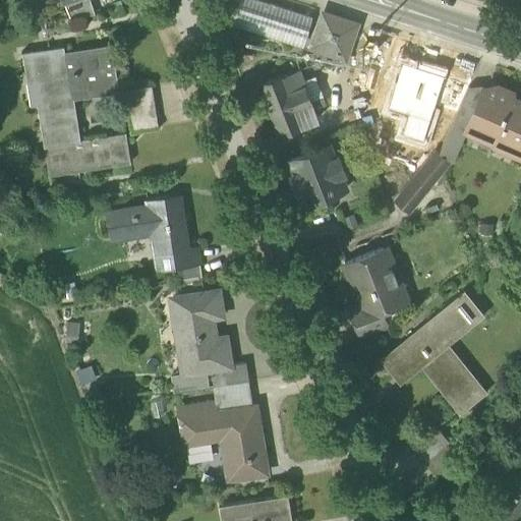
[(65,0),(63,1),(69,17),(95,13),(89,0),(65,0)]
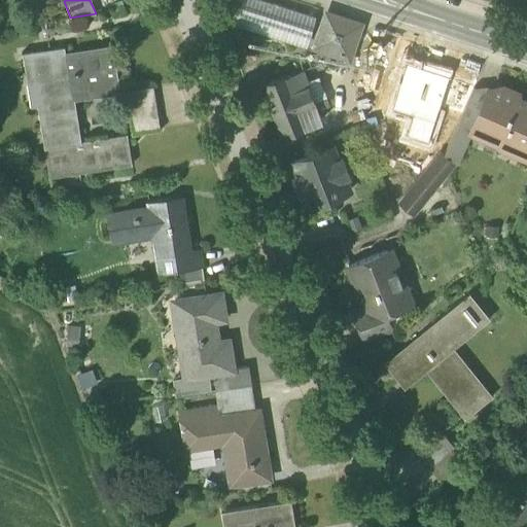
[(230,0),(223,20),(297,43),(309,37),(315,18),(260,0),(230,0)]
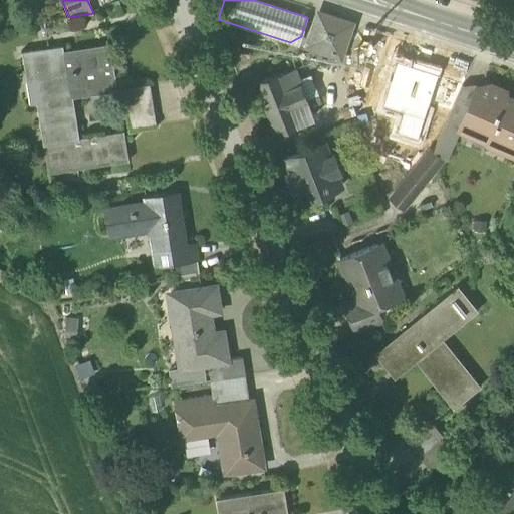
[(342,60),(340,57),(307,46),(315,23),(323,19),(317,9),(304,47),(342,60)]
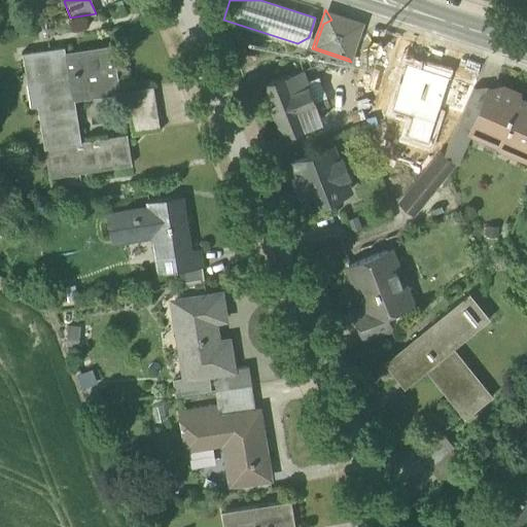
[(325,9),(331,20),(353,27),(357,35),(349,59),(351,62),(364,23),(325,9)]
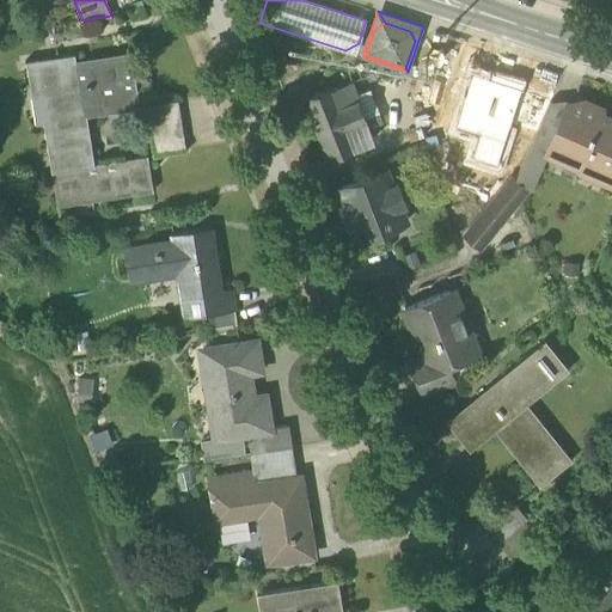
[(366,55),(405,68),(415,41),(410,31),(385,23),(375,28),(366,55)]
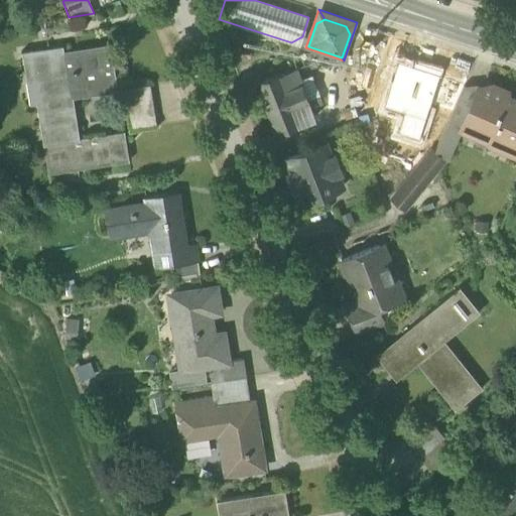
[(300,44),(302,36),(291,42),(300,44)]
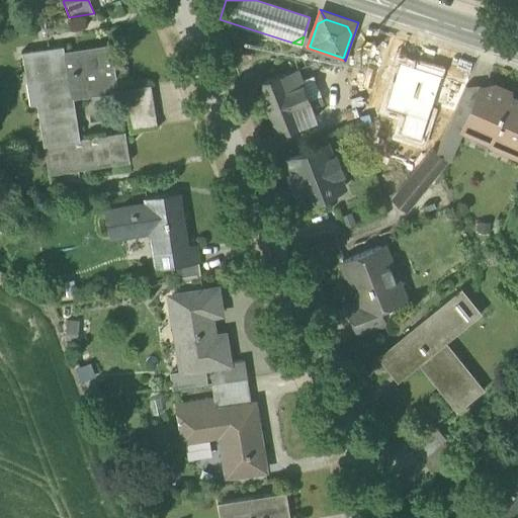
[(42,103),(49,144),(75,140),(67,94),(117,87),(111,47),(72,53),(72,51),(65,52),(64,46),(27,52),(31,81),(38,80),(42,103)]
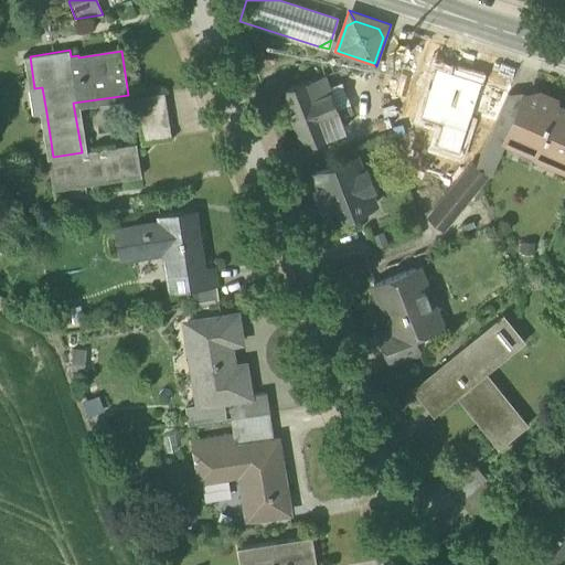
[(34,88),(30,56),(24,56),(33,115),(46,113),(42,87),(34,88)]
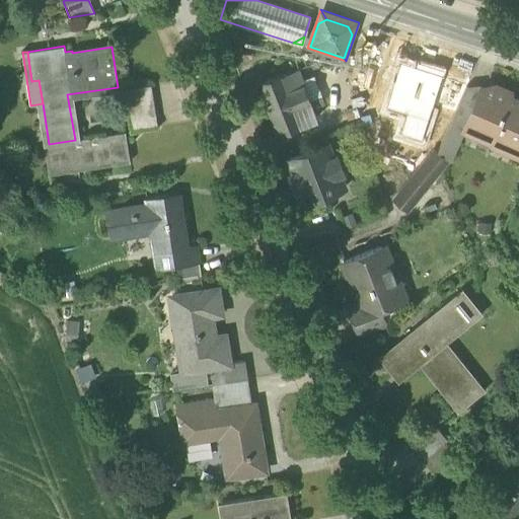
[(432,105),(442,74),(399,61),(384,107),(404,114),(398,132),(421,140),(432,105)]
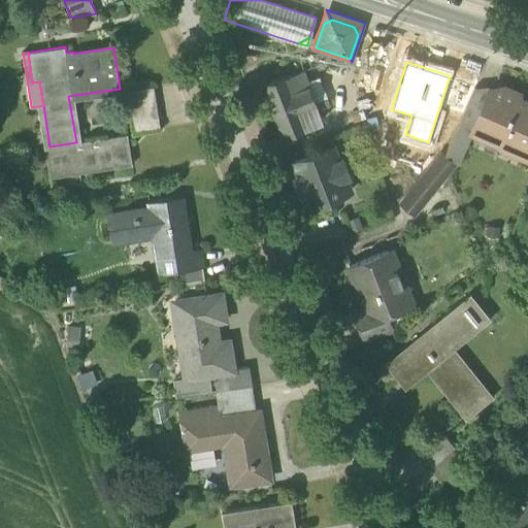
[(303,70),(288,76),(294,93),(309,87),(307,81),(303,70)]
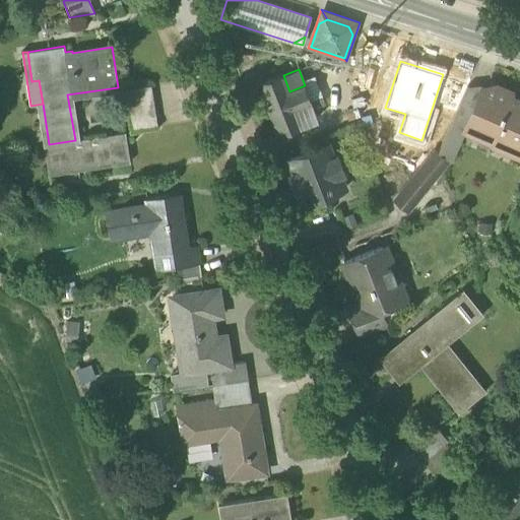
[(443,74),(433,106),(455,112),(466,87),(470,77),(444,70),(443,74)]
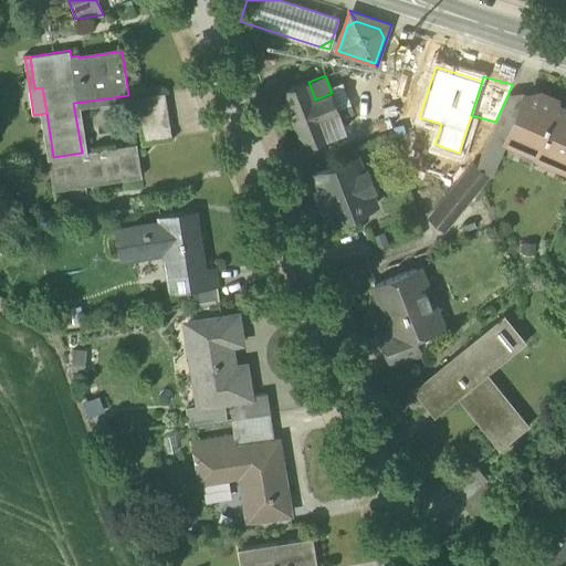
[(338,111),(332,93),(315,100),(308,82),(283,92),(297,128),(306,125),(339,112),(338,111)]
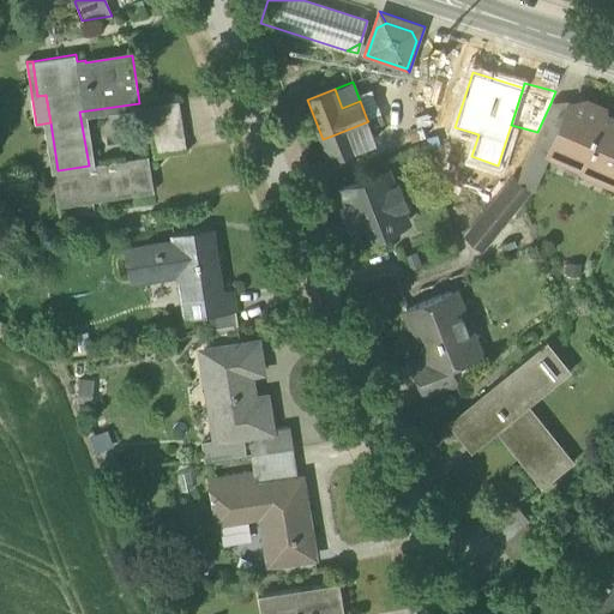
[(371,90),(357,95),(360,101),(367,120),(381,115),(371,90)]
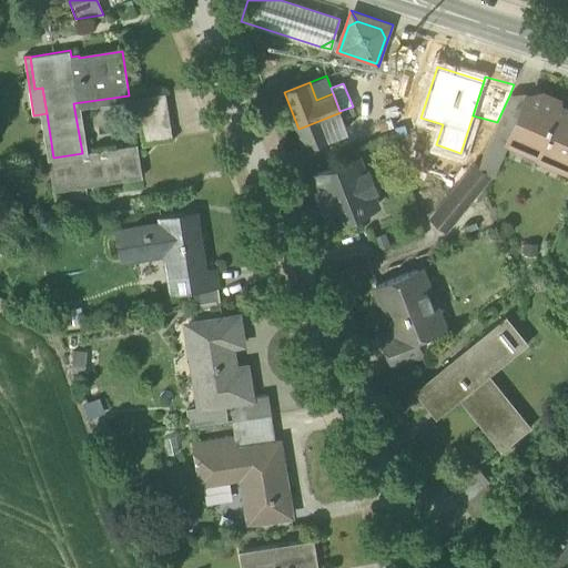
[(137,99),(140,122),(169,117),(165,93),(137,99)]
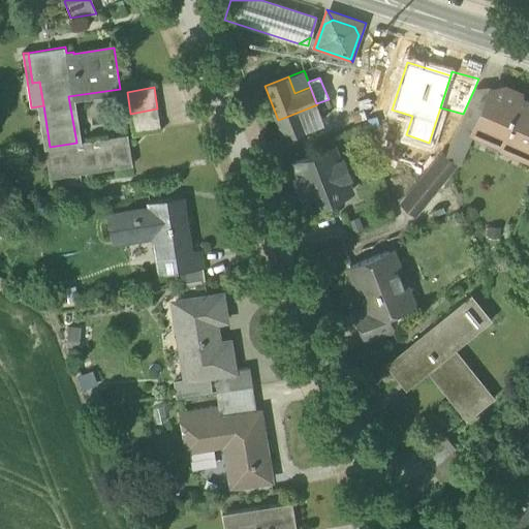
[(474,124),(476,125),(504,137),(520,100),(520,94),(504,88),(490,89),(488,95),(474,124)]
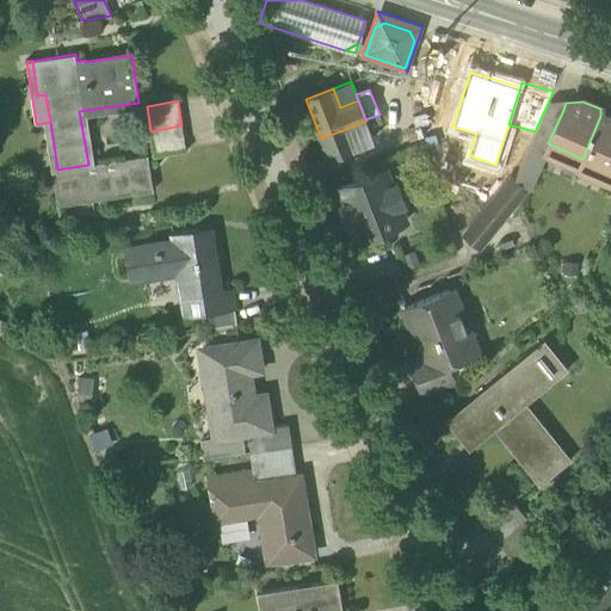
[(140,107),(139,103),(79,111),(88,165),(94,164),(86,116),(140,107)]
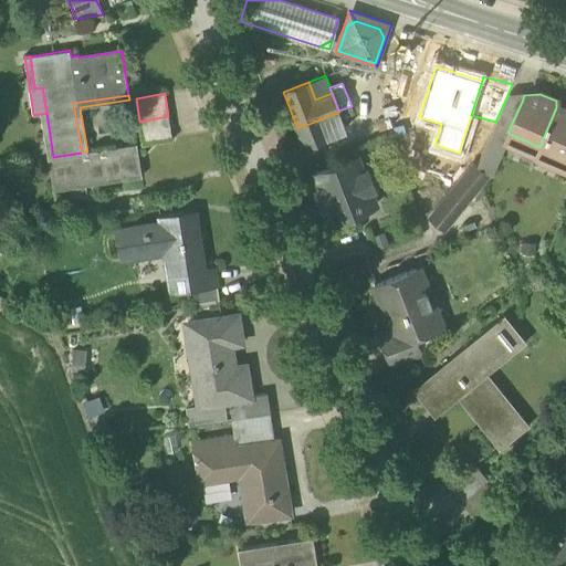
[(505,138),(507,139),(510,134),(507,133),(522,102),(507,95),(495,122),(491,132),(505,138)]
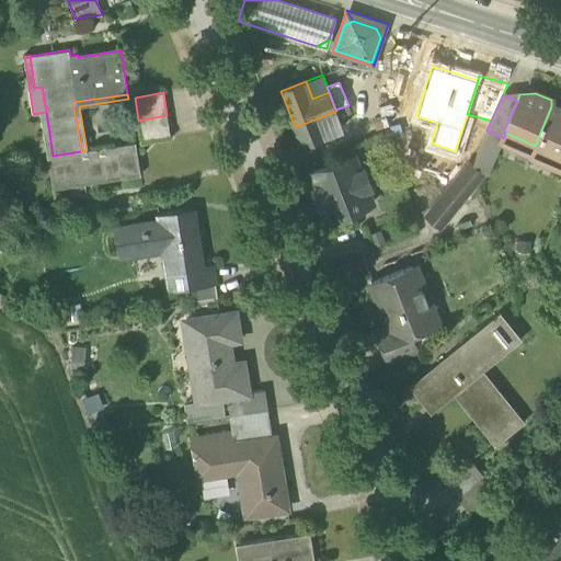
[(336,111),(338,116),(351,111),(348,105),(335,110),(336,111)]
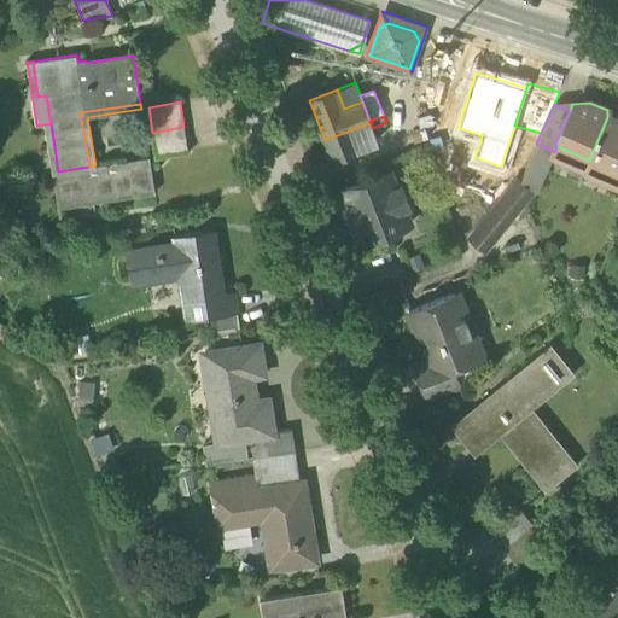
[(589,161),(586,165),(617,179),(617,121),(607,117),(589,161)]
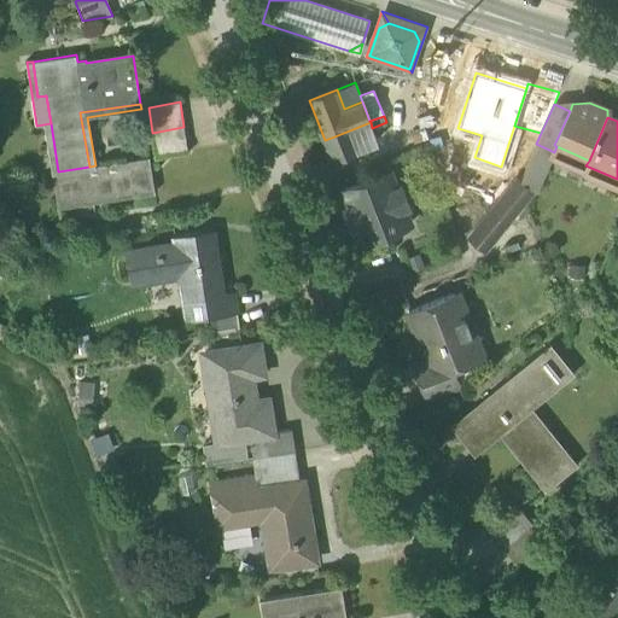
[(334,136),(340,156),(378,141),(372,128),(371,122),(334,136)]
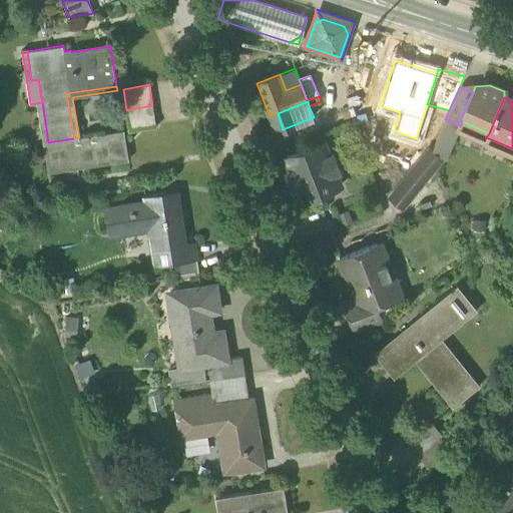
[(156,126),(152,105),(126,110),(129,130),(129,131),(156,126)]
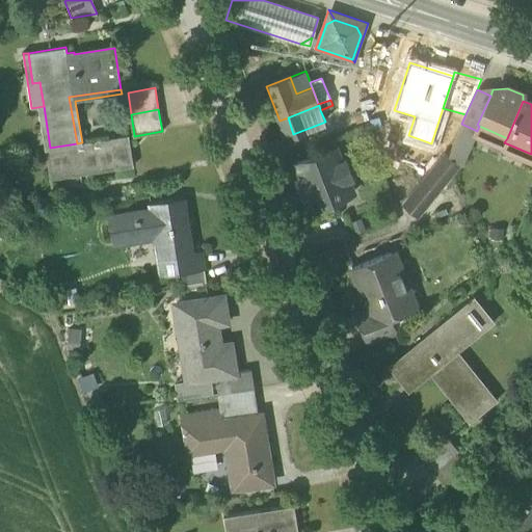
[(293,134),(288,117),(280,121),(286,136),(293,134)]
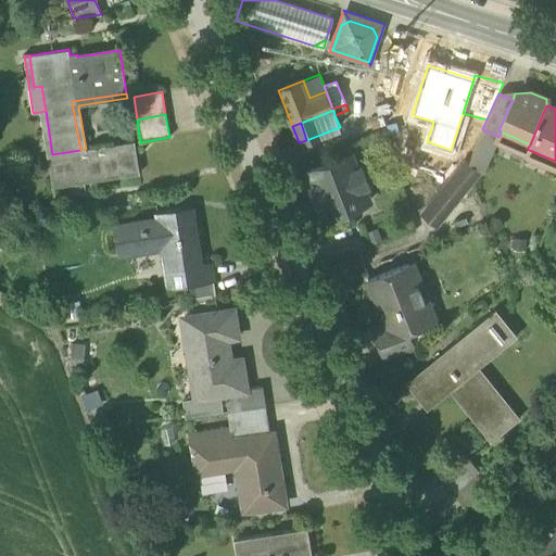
[(482,129),(469,163),(480,172),(482,174),(497,139),(496,138),(496,136),(482,129)]
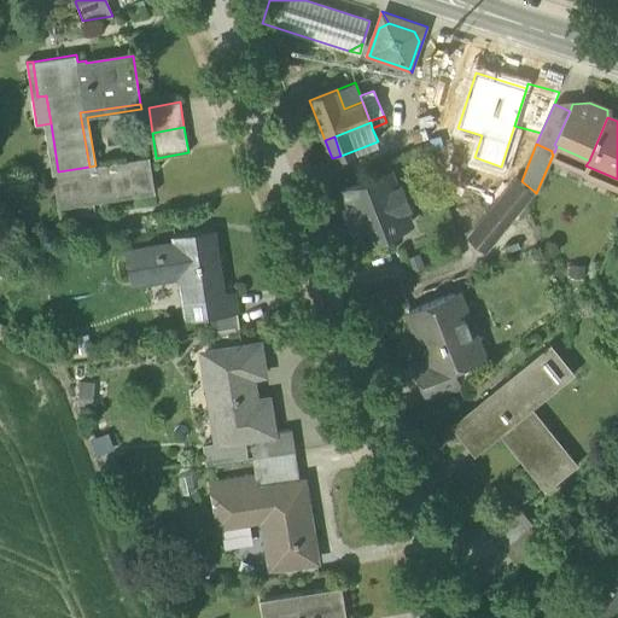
[(586,165),(589,161),(557,146),(554,152),(552,151),(552,153),(553,155),(586,168),(586,165)]
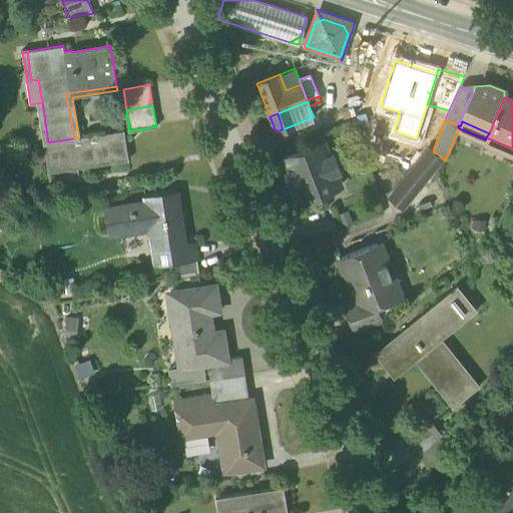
[(43,143),(47,168),(109,159),(110,163),(127,161),(122,131),(79,137),(74,138),(48,142),(43,143)]
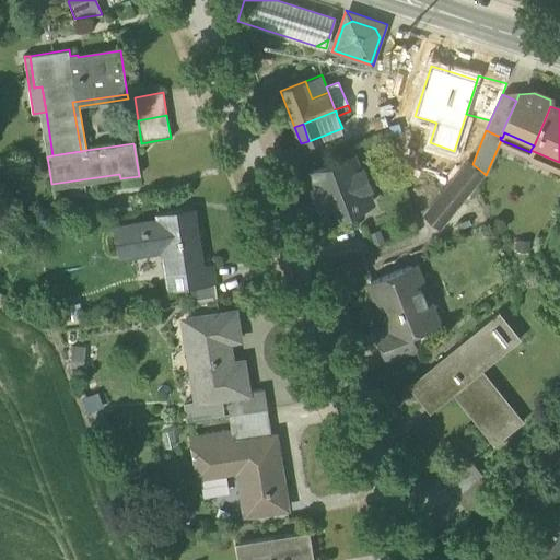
[(559,166),(559,163),(559,162),(531,150),(531,152),(529,154),(559,166)]
